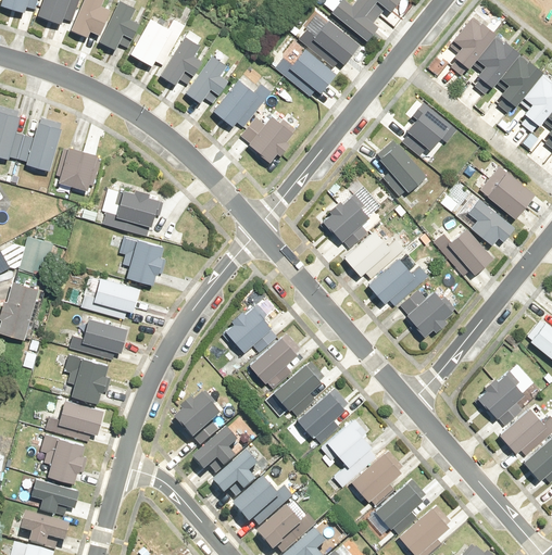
[(25,9),(32,11),(35,0),(1,0),(1,4),(25,12),(25,9)]
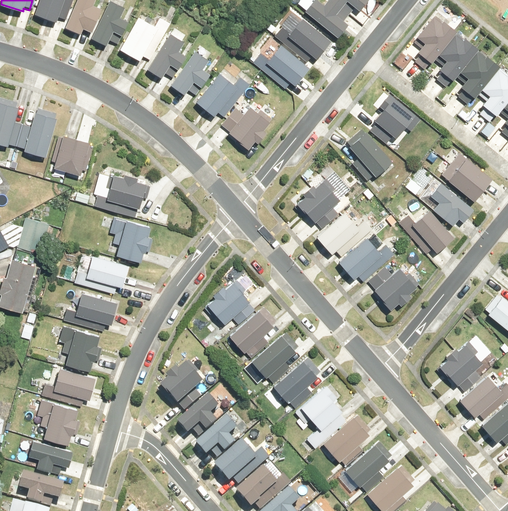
[(58,18),(63,20),(70,0),(39,0),(35,14),(57,22),(58,18)]
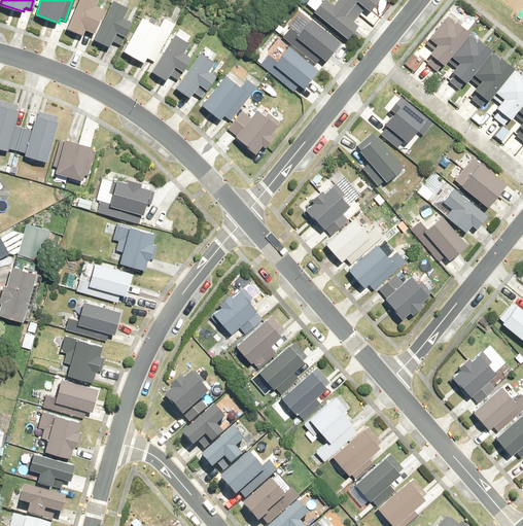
[(95,34),(104,9),(96,6),(98,0),(77,0),(67,29),(84,35),(86,31),(95,34)]
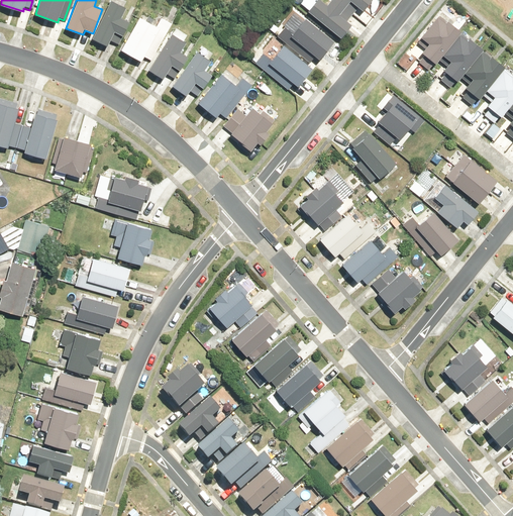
[(369,0),(330,0),(327,5),(320,0),(307,0),(301,7),(339,37),(349,24),(339,16),(350,1),(362,10),(369,0)]
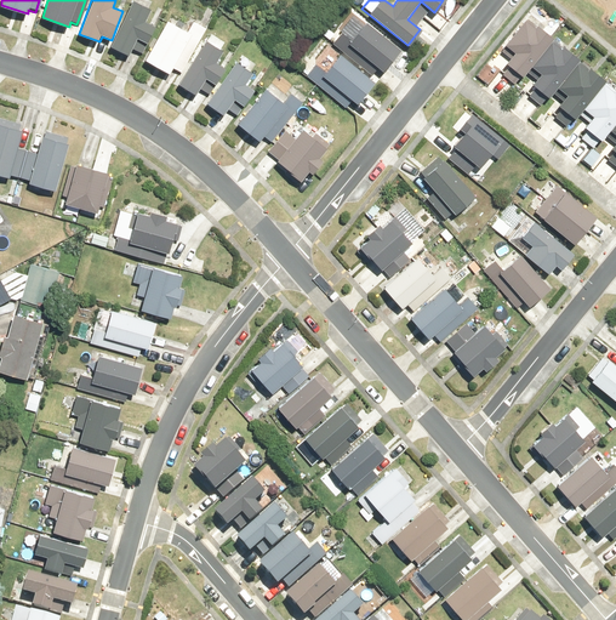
[(144,22),(150,10),(132,1),(110,47),(130,56),(137,40),(147,45),(155,27),(144,22)]
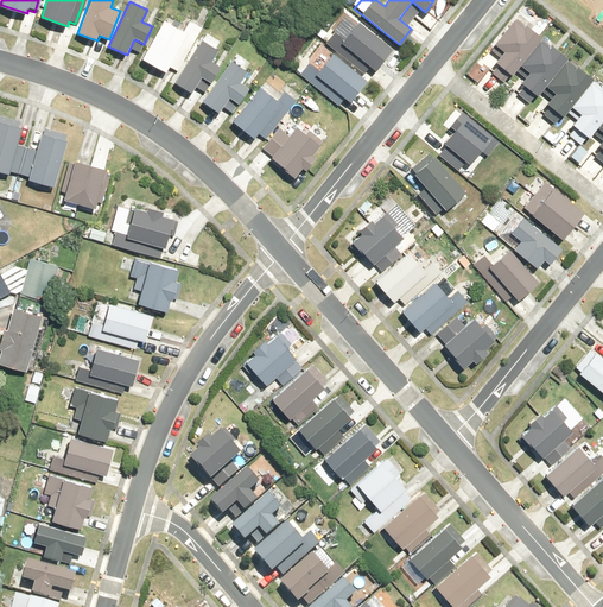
[(334,38),(378,73),(394,50),(351,17),(334,38)]
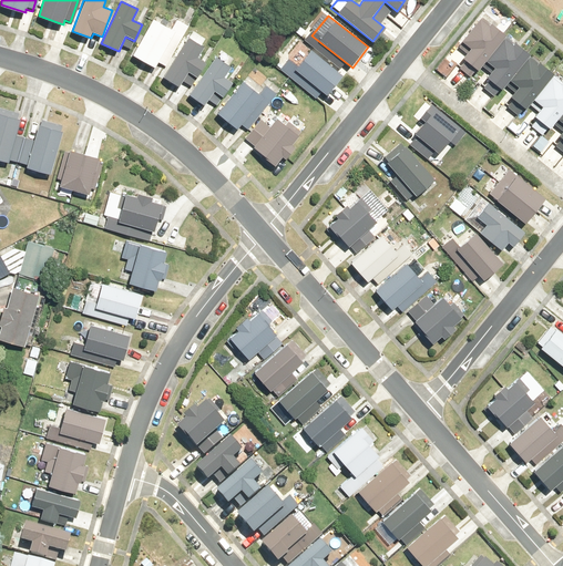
[(487,60),(507,38),(482,18),(462,42),(470,48),(457,65),(472,78),(487,60)]
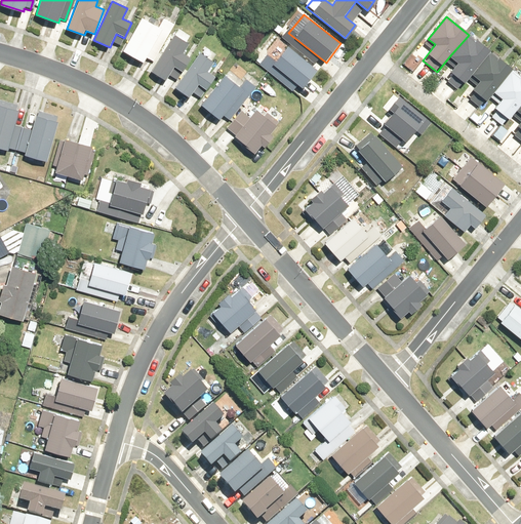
[(153,62),(172,24),(162,18),(158,27),(141,18),(123,51),(144,63),(146,58),(153,62)]
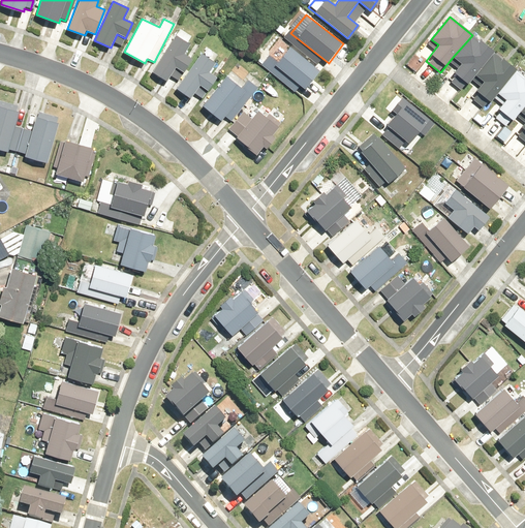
[(184,54),(190,43),(176,34),(152,72),(166,82),(175,68),(184,73),(193,59),(184,54)]
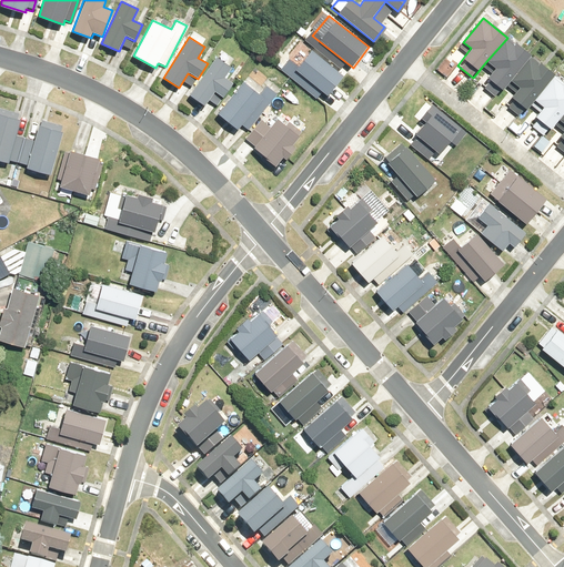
[(507,38),(487,60),(496,68),(480,89),(494,100),(510,80),(531,57),(507,38)]
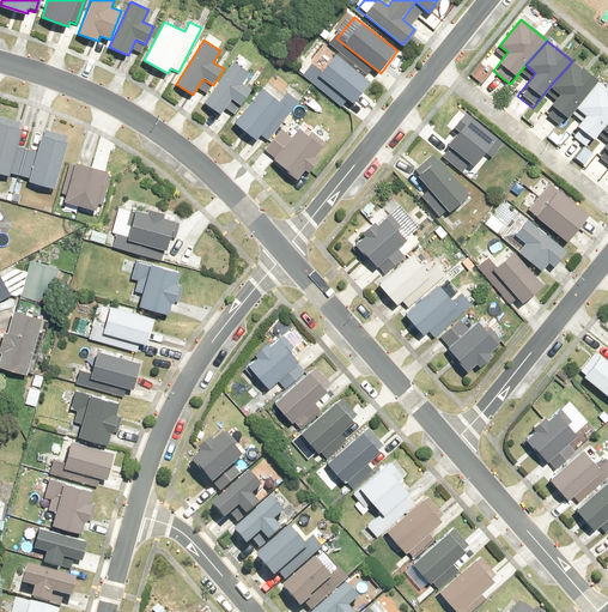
[(372,83),(328,47),(314,65),(322,71),(320,76),(356,104),(372,83)]
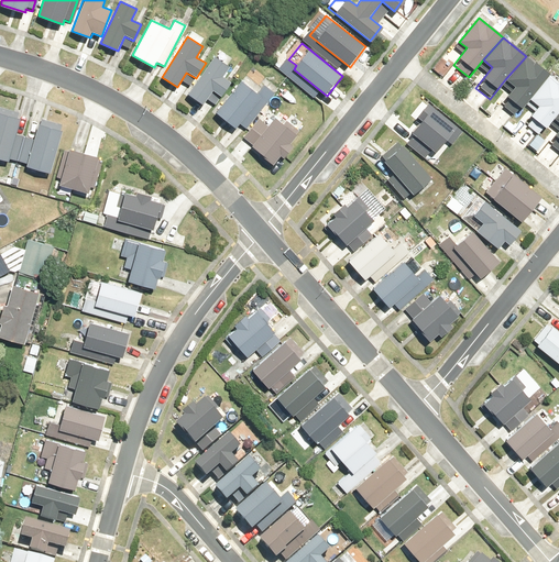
[(222,77),(229,66),(214,55),(187,95),(204,105),(212,91),(221,98),(231,83),(222,77)]
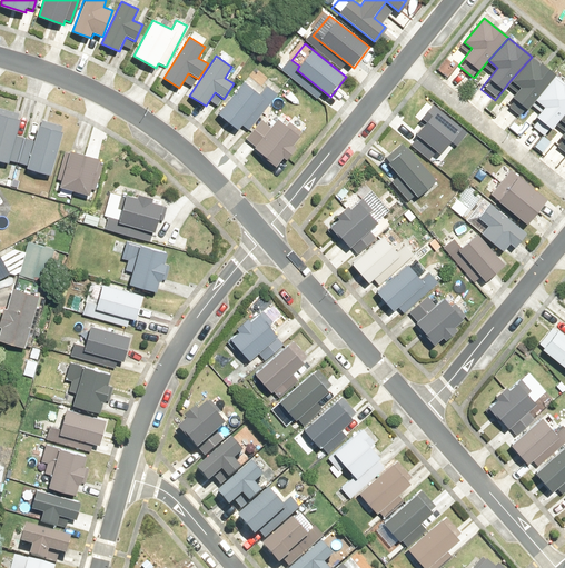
[(532,57),(511,80),(521,89),(507,107),(522,118),(535,99),(556,76),(532,57)]
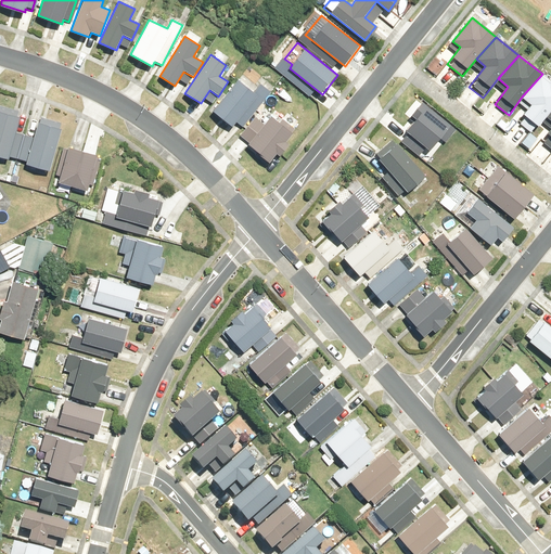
[(550,81),(542,74),(522,97),(532,105),(516,124),(530,134),(546,117),(550,110),(550,81)]
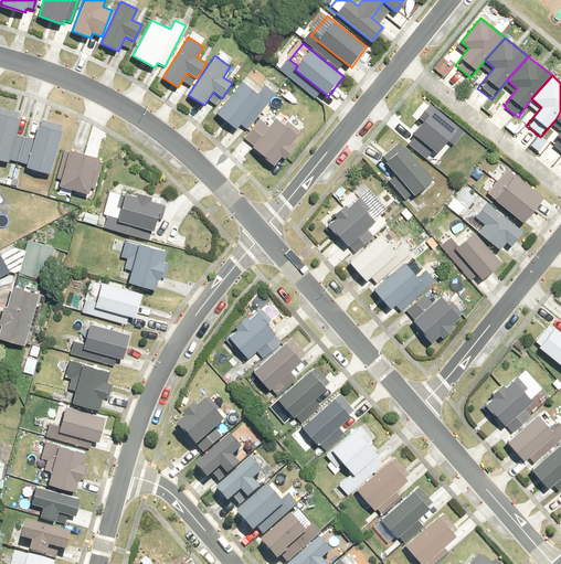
[(257,93),(241,81),(215,113),(236,129),(240,126),(245,130),(273,94),(263,86),(257,93)]
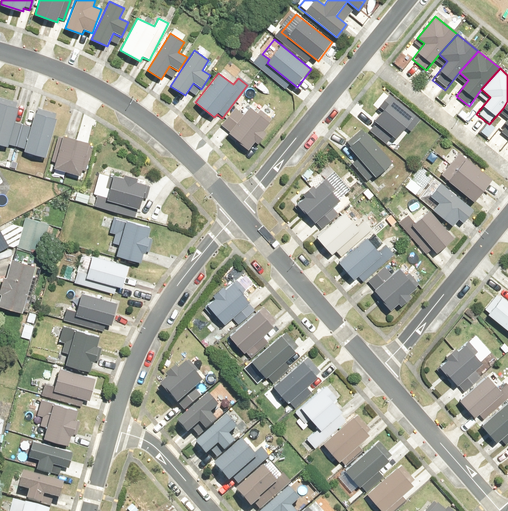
[(383,110),(374,120),(395,139),(405,128),(408,131),(418,120),(389,94),(386,98),(379,106),(383,110)]
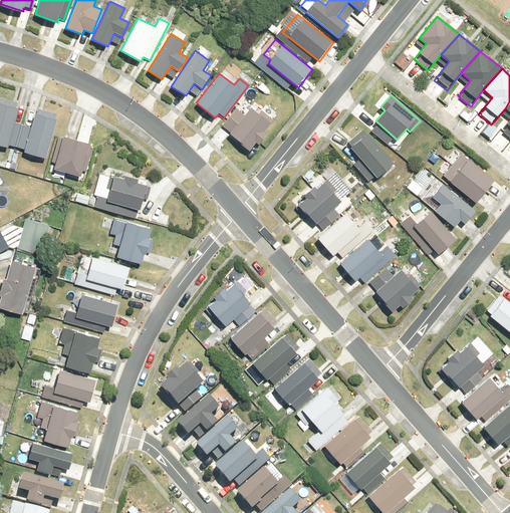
[(14,122),(18,108),(0,102),(0,145),(17,150),(24,125),(14,122)]
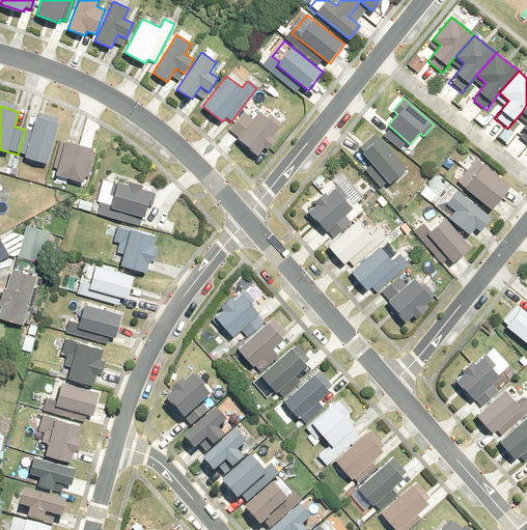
[(267,117),(258,111),(236,139),(256,156),(265,146),(268,149),(277,139),(273,136),(281,126),(269,114),(267,117)]
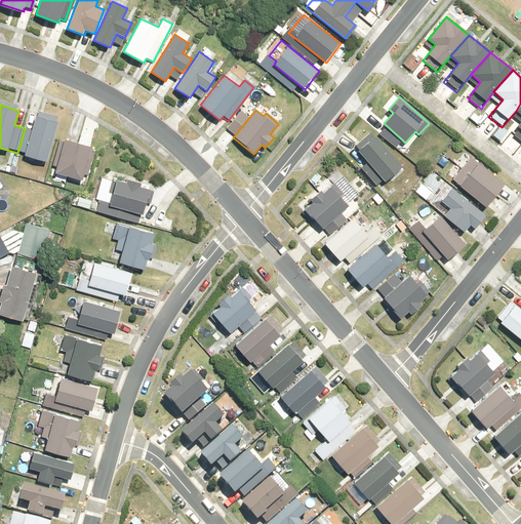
[(58,122),(36,116),(26,155),(47,161),(58,122)]
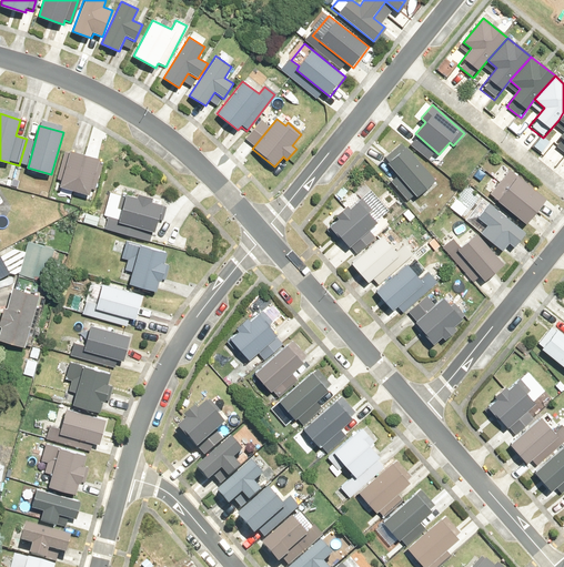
[(434,180),(405,148),(404,149),(400,144),(384,158),(416,195),(434,180)]
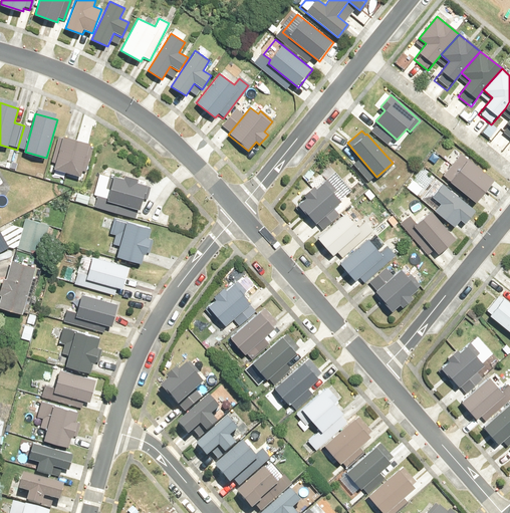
[(84,173),(92,145),(63,137),(54,169),(80,177),(81,173),(84,173)]
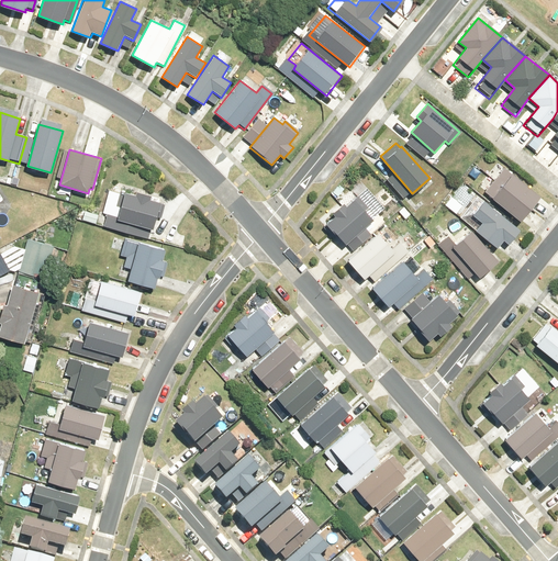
[(540,198),(495,164),(478,188),(522,221),(540,198)]
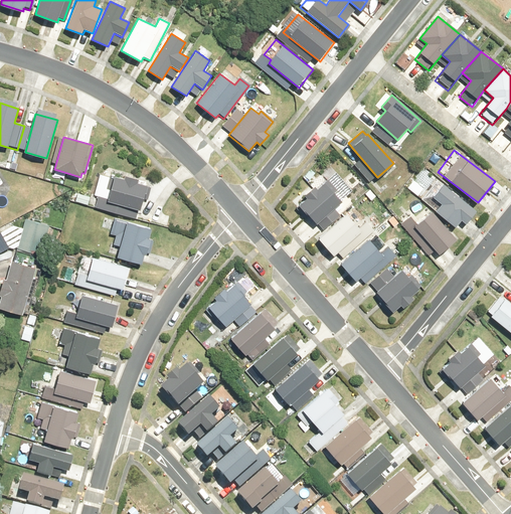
[(138,179),(126,176),(125,180),(114,178),(108,202),(141,210),(147,186),(137,184),(138,179)]
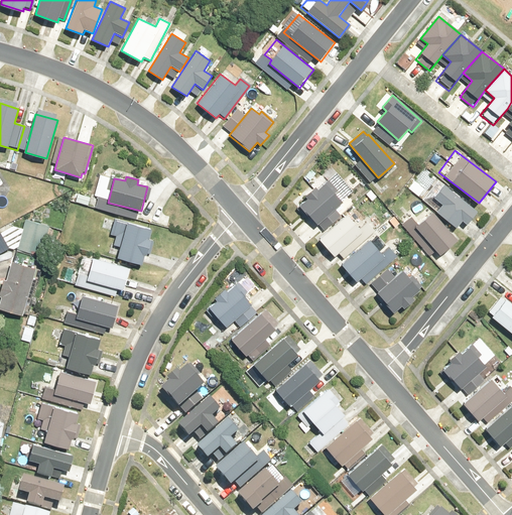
[(422,190),(410,180),(403,188),(415,199),(422,190)]
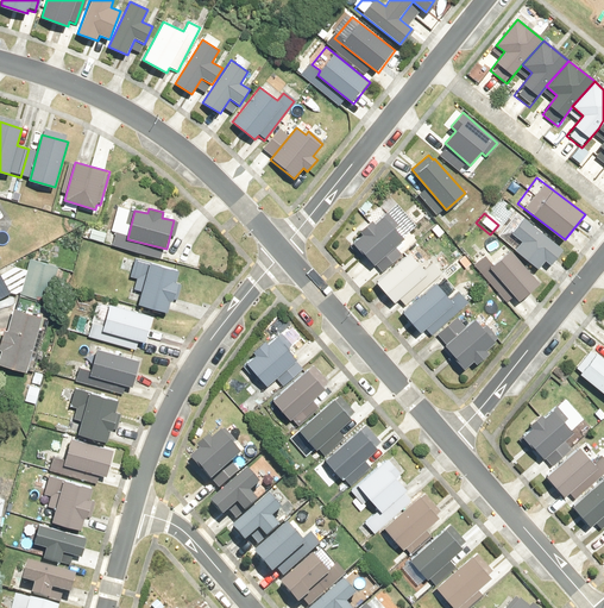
[(352,243),(379,273),(400,255),(394,248),(404,237),(385,214),(373,224),(371,220),(360,230),(363,233),(352,243)]
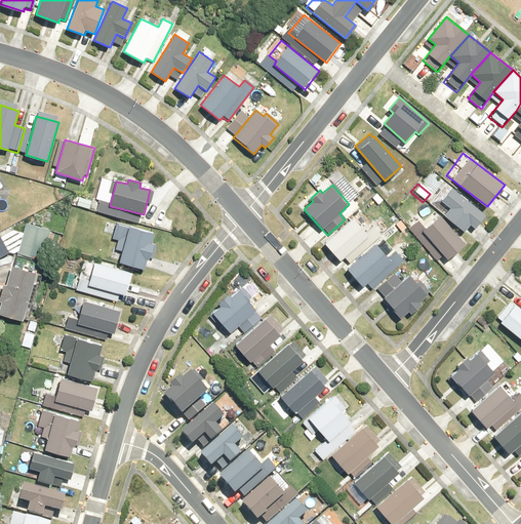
[(442,186),(434,196),(449,208),(443,215),(464,233),(472,224),(476,228),(485,216),(451,188),(448,191),(442,186)]
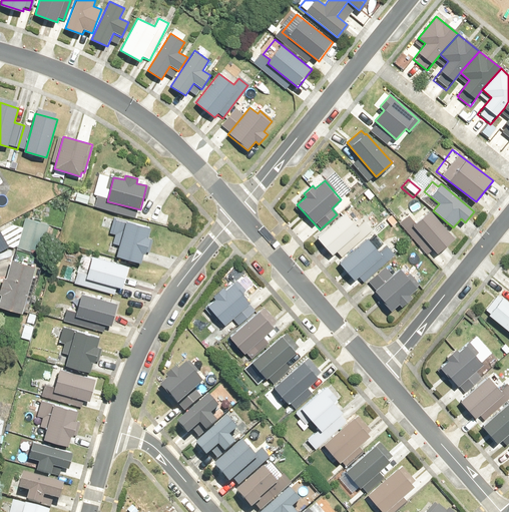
[(422,207),(408,219),(438,253),(455,238),(430,209),(426,212),(422,207)]
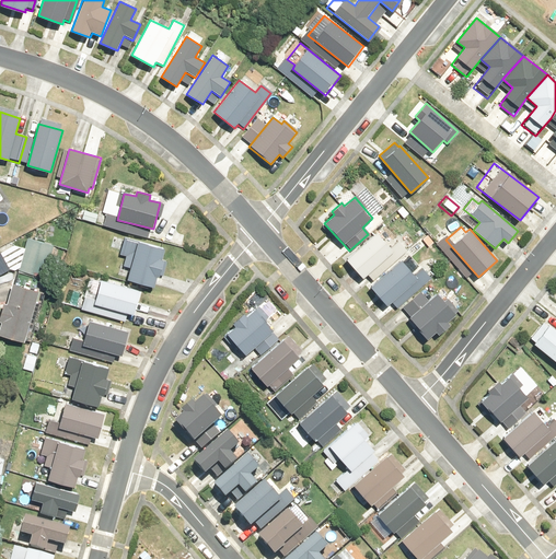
[(372,281),(406,251),(397,242),(391,247),(377,232),(345,259),(362,279),(367,276),(372,281)]
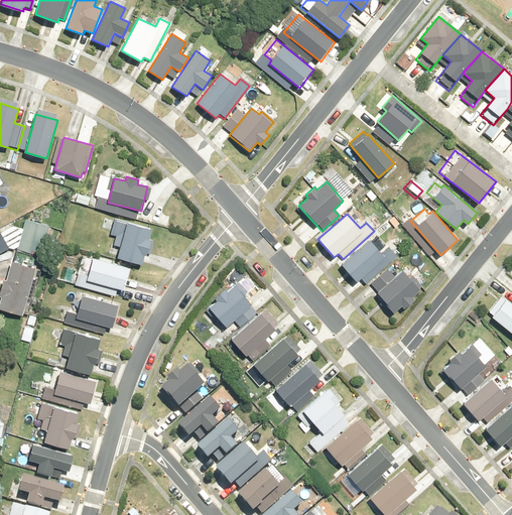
[(113,246),(120,248),(117,257),(141,264),(144,254),(146,255),(151,239),(148,238),(151,229),(114,219),(109,235),(115,237),(113,246)]
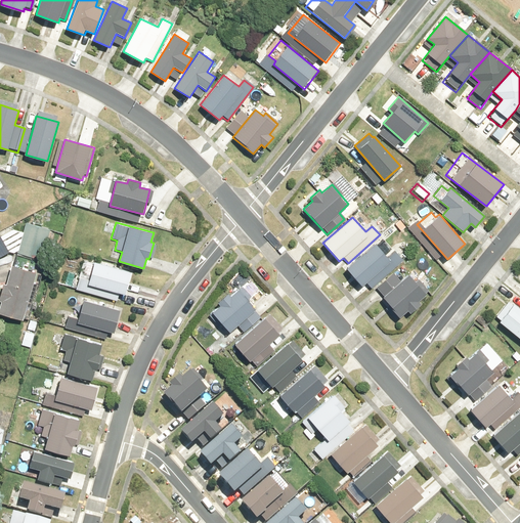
[(11,266),(36,273),(47,231),(24,224),(11,266)]
